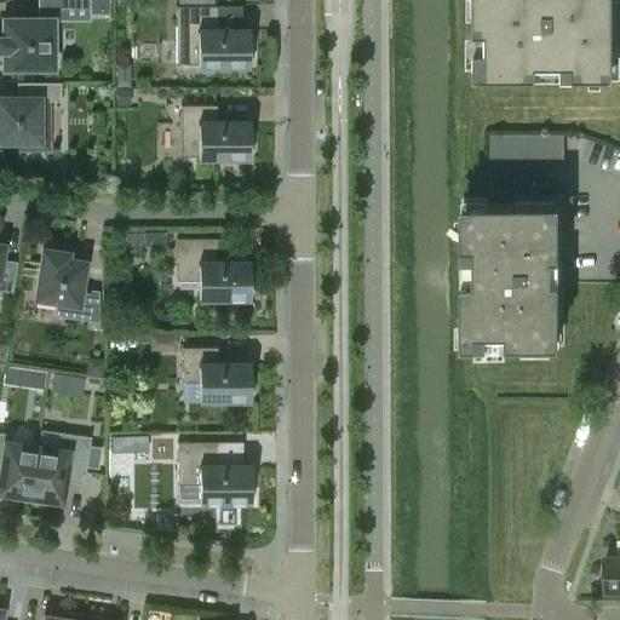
[(0,49),(3,50),(3,68),(53,68),(52,17),(63,7),(89,7),(89,0),(55,0),(55,5),(39,5),(39,17),(3,17),(3,35),(0,35),(0,49)]
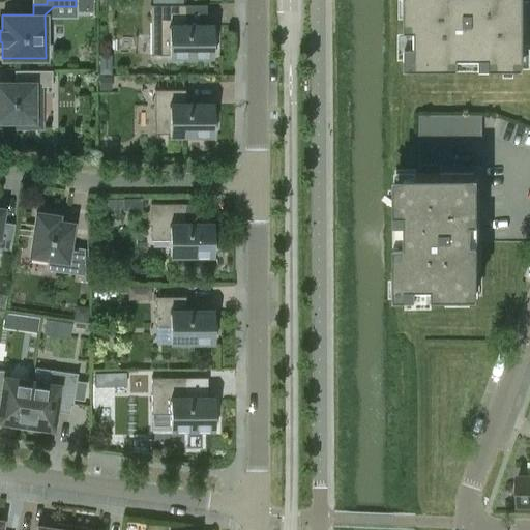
[(525,0),(417,0),(417,3),(407,3),(407,13),(406,13),(406,64),(460,64),(460,53),(482,54),(482,64),(505,64),(505,54),(525,53),(525,43),(526,43),(526,24),(525,0)]
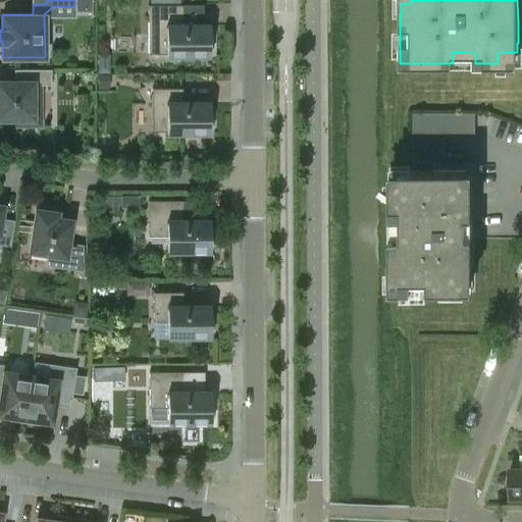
[(179,53),(179,58),(201,58),(201,53),(210,53),(210,50),(212,50),(212,38),(209,38),(209,24),(202,24),(202,4),(148,4),(148,53),(179,53)]
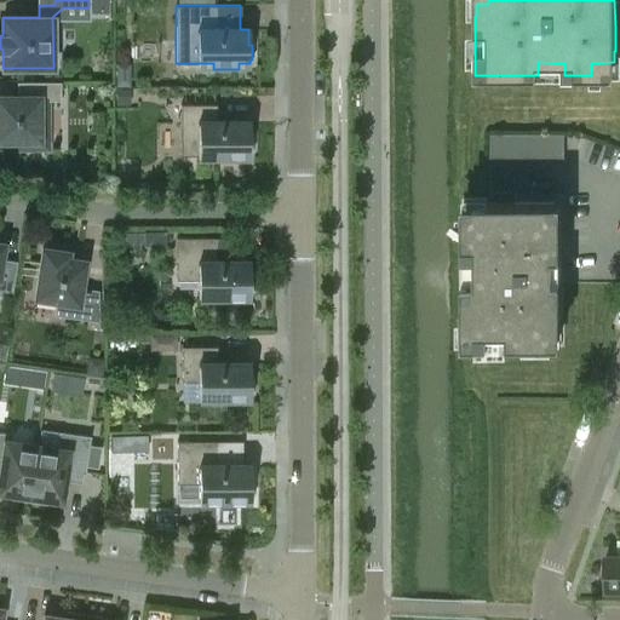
[(59,101),(59,82),(17,82),(17,97),(0,97),(0,139),(17,139),(17,147),(46,147),(46,135),(40,128),(38,128),(38,115),(40,115),(46,109),(46,101),(59,101)]
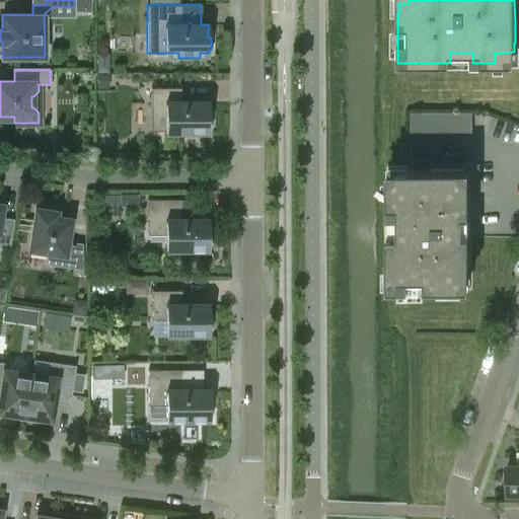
[(106,74),(97,74),(97,87),(106,87),(106,74)]
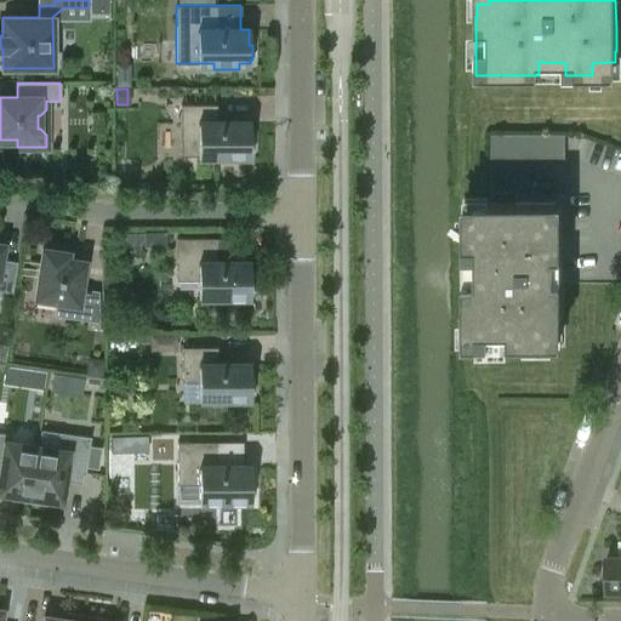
[(181,104),(181,155),(215,155),(215,161),(239,161),(239,155),(250,155),(250,152),(252,152),(252,137),(250,137),(250,121),(216,121),(216,104),(181,104)]
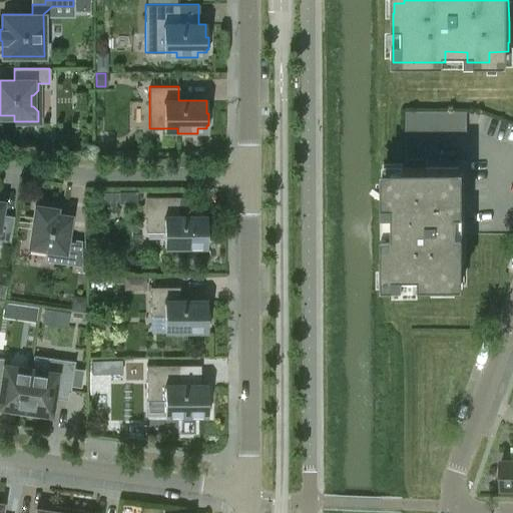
[(393,189),(383,189),(383,286),(432,286),(432,285),(442,285),(442,275),(464,275),(464,235),(464,167),(425,167),(403,167),(403,168),(394,168),(393,189)]
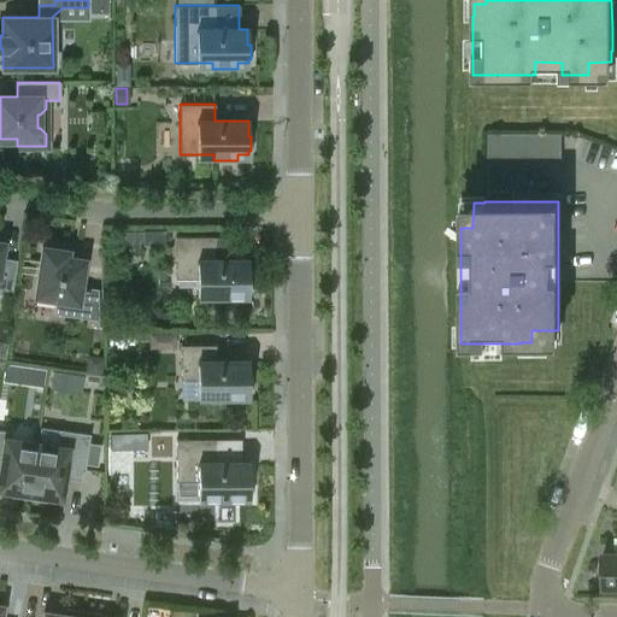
[(141,247),(163,247),(163,233),(122,233),(122,242),(141,242),(141,247)]
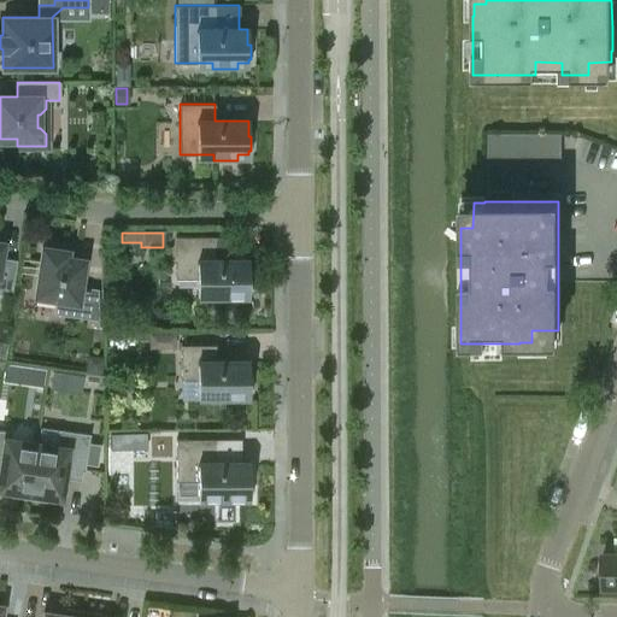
[(248,294),(248,289),(252,289),(252,276),(248,276),(248,260),(216,260),(216,236),(175,236),(175,278),(197,278),(197,294),(213,294),(213,300),(239,300),(239,294),(248,294)]
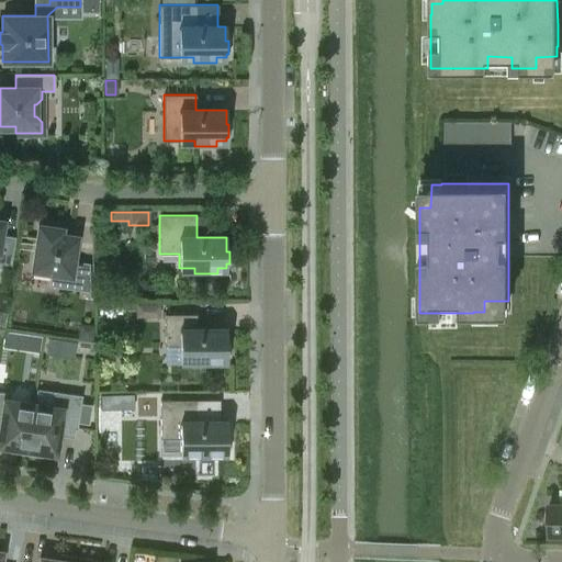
[(0,261),(10,263),(13,238),(1,236),(3,221),(0,220),(0,261)]
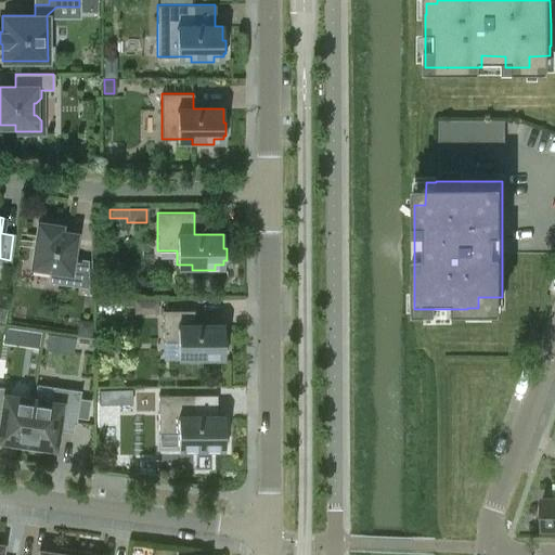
[(88,287),(87,260),(73,258),(76,233),(60,231),(61,226),(59,224),(59,220),(41,218),(41,222),(38,222),(31,267),(52,269),(50,281),(66,283),(66,284),(88,287)]
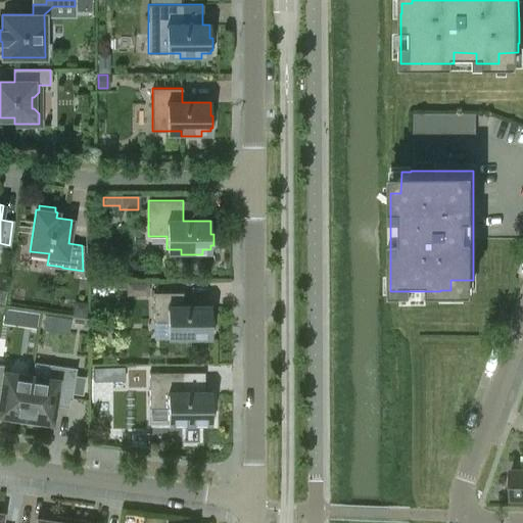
[(127,293),(150,291),(149,280),(126,282),(127,293)]
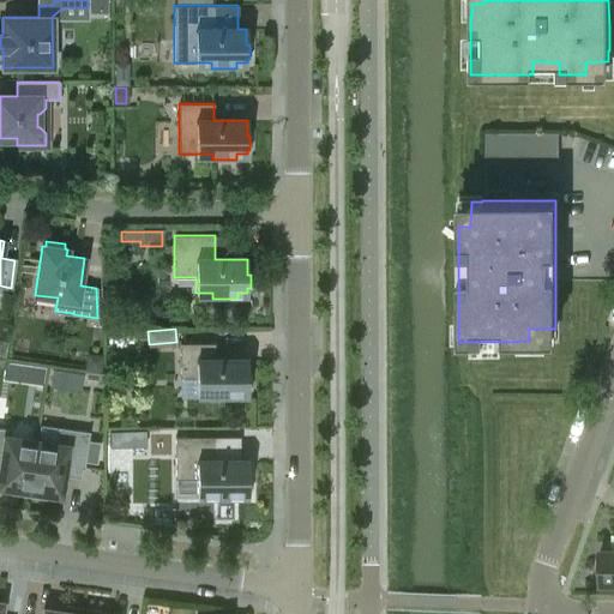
[(247,393),(247,389),(251,389),(251,375),(247,375),(247,360),(215,360),(215,343),(179,343),(179,378),(196,378),(196,393),(212,393),(212,399),(238,399),(238,393),(247,393)]
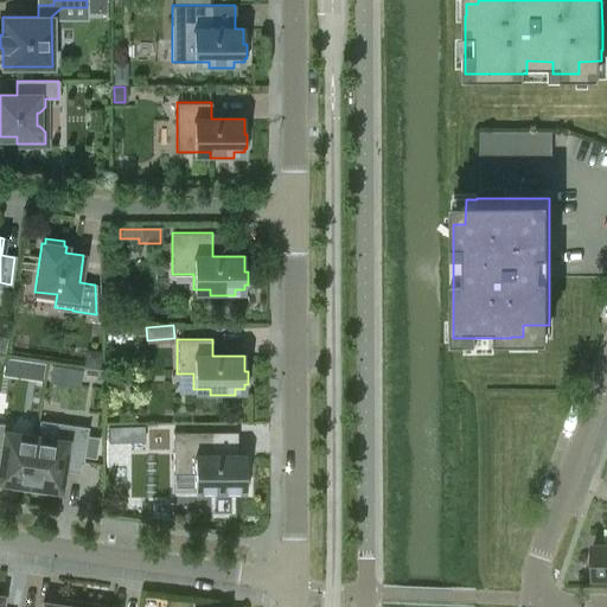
[(87,355),(84,365),(100,368),(102,351),(93,350),(87,355)]
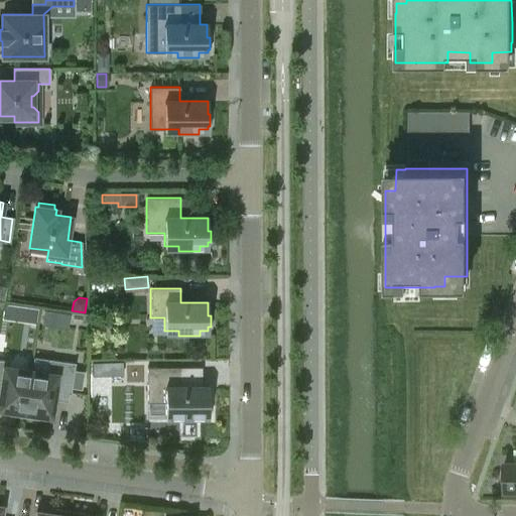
[(37,309),(27,307),(25,321),(35,323),(37,309)]
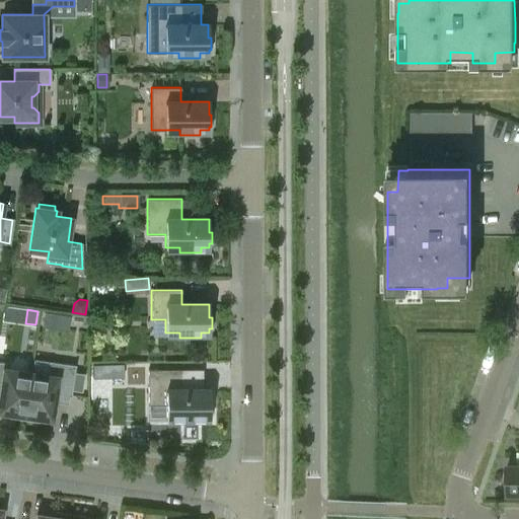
[(43,326),(52,328),(54,314),(45,312),(43,326)]
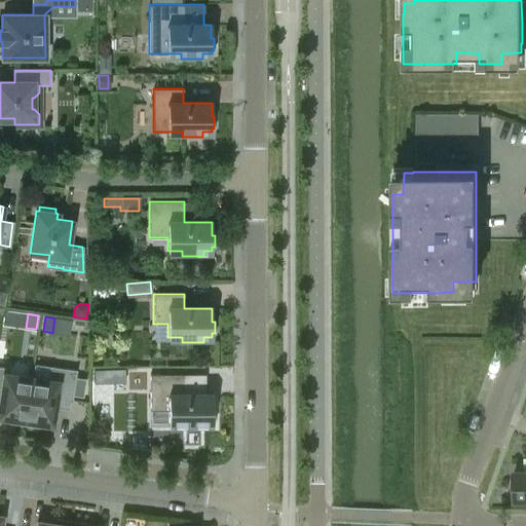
[(9,422),(25,424),(31,377),(5,374),(6,367),(0,366),(0,417),(10,418),(9,422)]
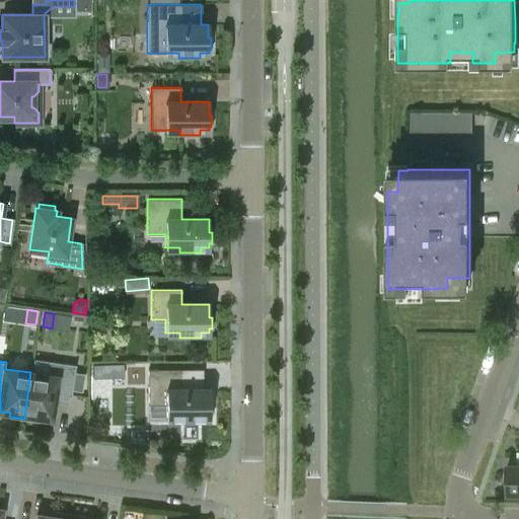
[(30,372),(24,419),(39,421),(40,418),(52,419),(55,393),(71,396),(76,364),(50,361),(48,374),(30,372)]
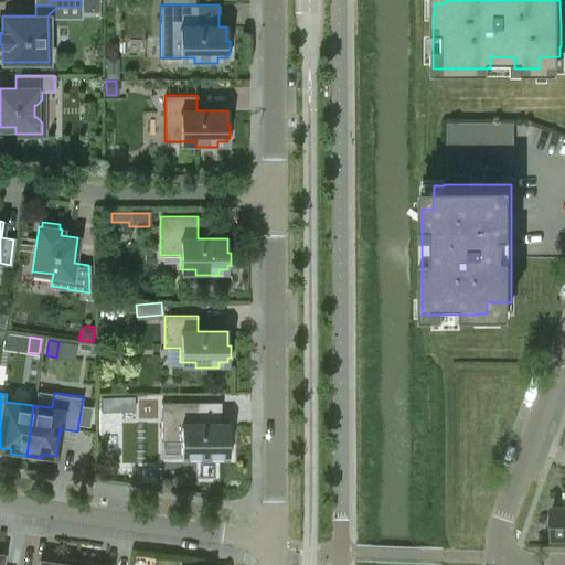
[(102,411),(114,411),(114,397),(102,397),(102,411)]
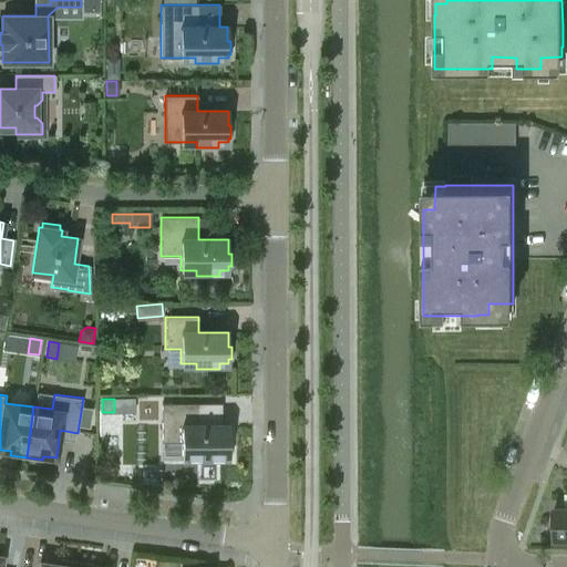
[(229,462),(229,452),(232,452),(232,440),(229,440),(229,425),(222,425),(222,403),(162,403),(162,442),(181,442),(181,462),(229,462)]
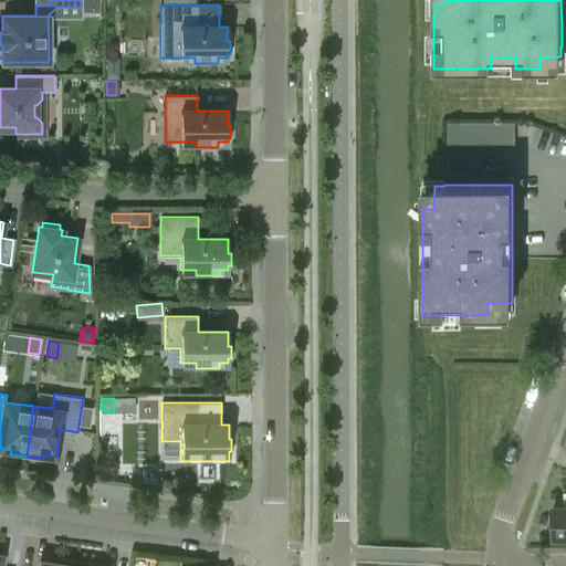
[(565,494),(565,507),(553,507),(553,516),(551,516),(551,530),(553,530),(553,538),(565,537),(565,494)]
